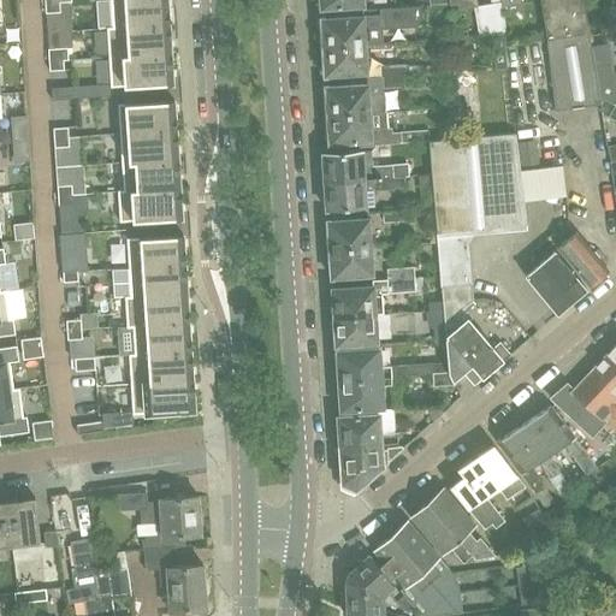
[(110,0),(112,27),(112,28),(167,24),(166,0),(110,0)]
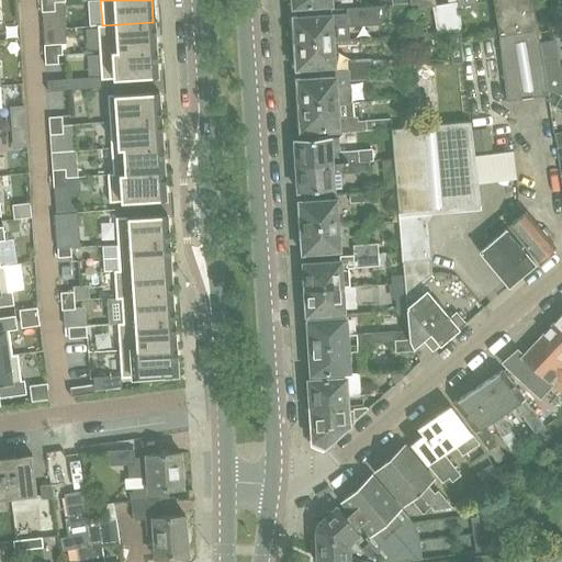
[(409,0),(411,4),(417,4),(418,9),(436,7),(435,0),(409,0)]
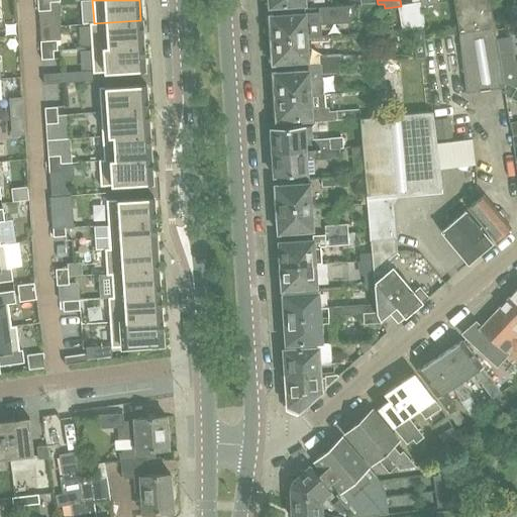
[(489,0),(452,0),(457,33),(494,29),(489,0)]
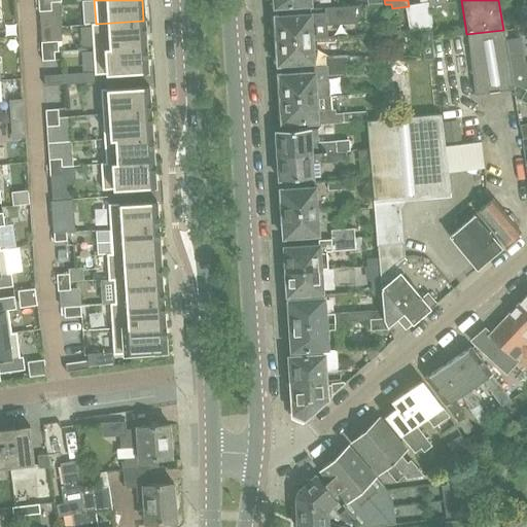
[(50,2),(38,3),(39,11),(51,10),(50,2)]
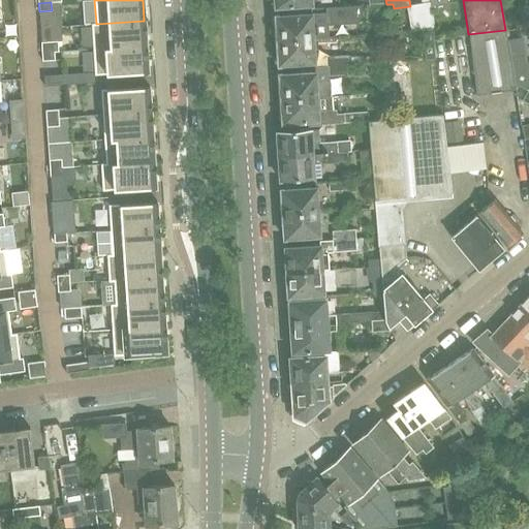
[(432,7),(431,3),(407,6),(411,30),(435,26),(434,23),(432,7)]
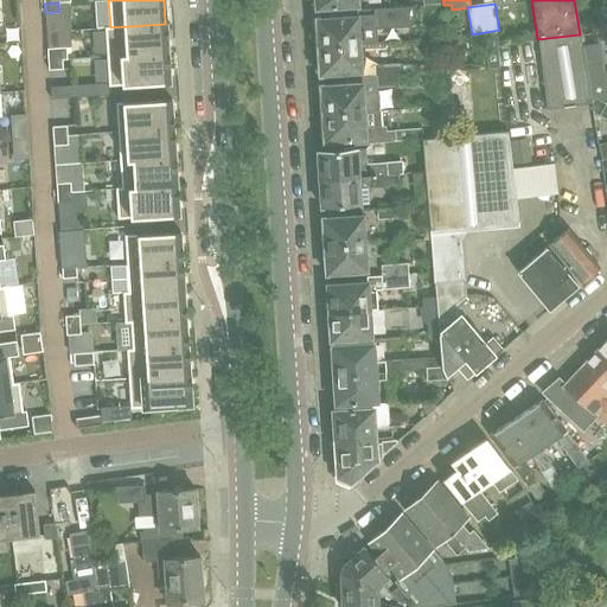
[(317,32),(314,34),(314,42),(318,43),(318,46),(359,44),(377,43),(376,30),(410,27),(415,17),(414,6),(374,8),(375,14),(358,16),(330,17),(315,18),(317,20),(317,29),(317,32)]
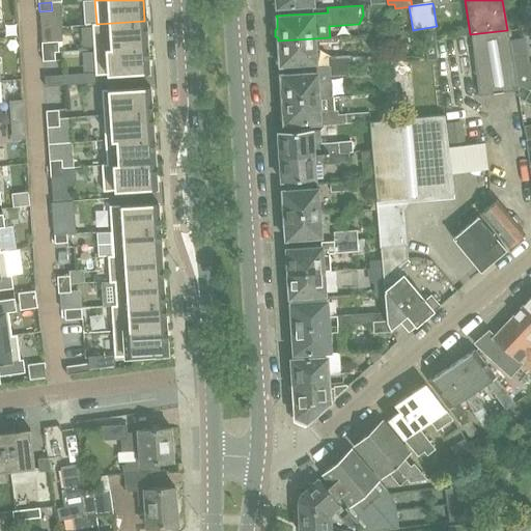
[(146,46),(146,45),(144,21),(96,24),(96,23),(91,24),(93,49),(146,46)]
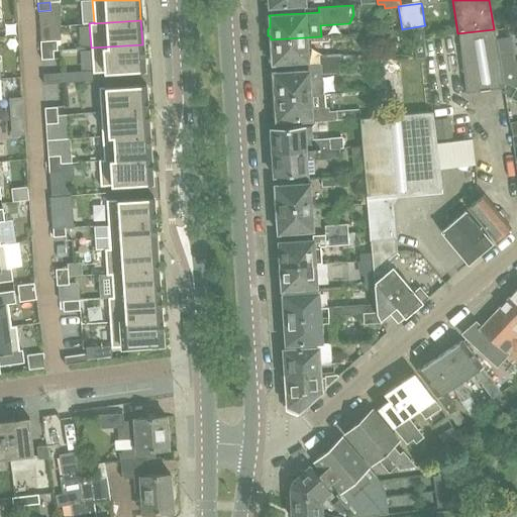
[(503,82),(494,29),(457,33),(466,94),(504,90),(503,82)]
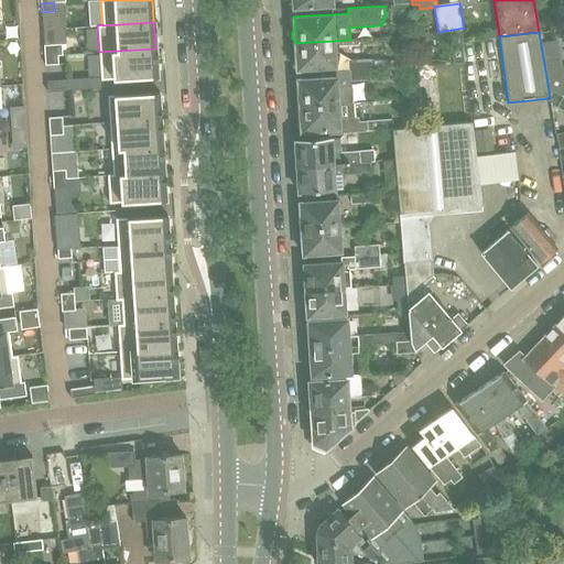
[(295,46),(293,49),(293,54),(296,56),(296,60),(296,67),(296,69),(310,68),(336,67),(334,41),(295,43),(295,46)]
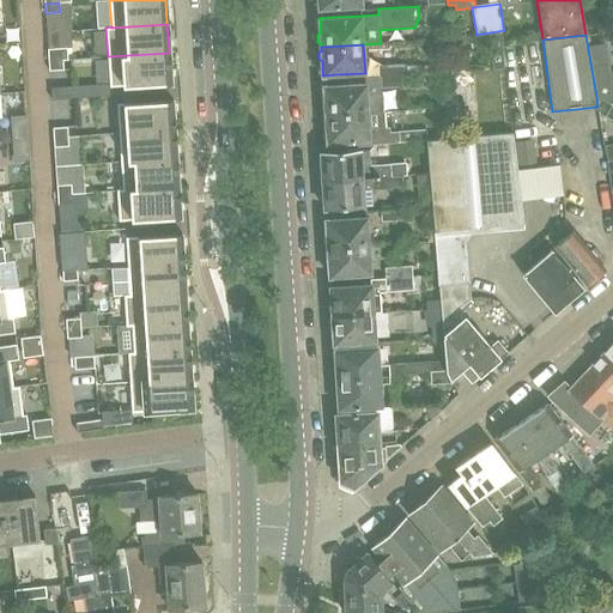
[(605,44),(588,47),(596,97),(612,105),(612,73),(610,72),(605,44)]
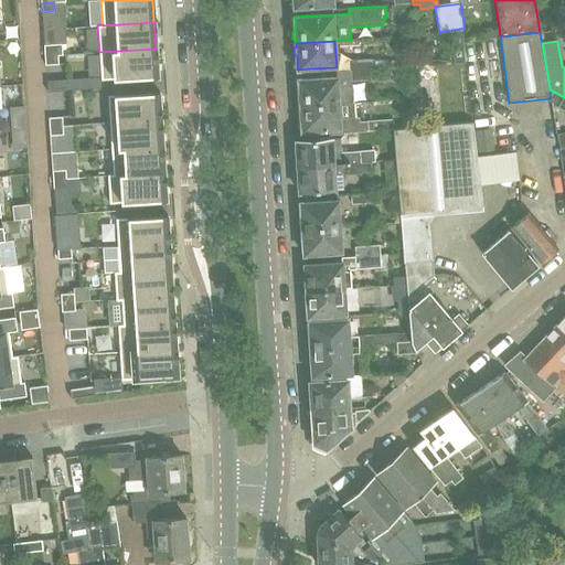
[(62,44),(44,45),(44,56),(57,55),(62,55),(62,44)]
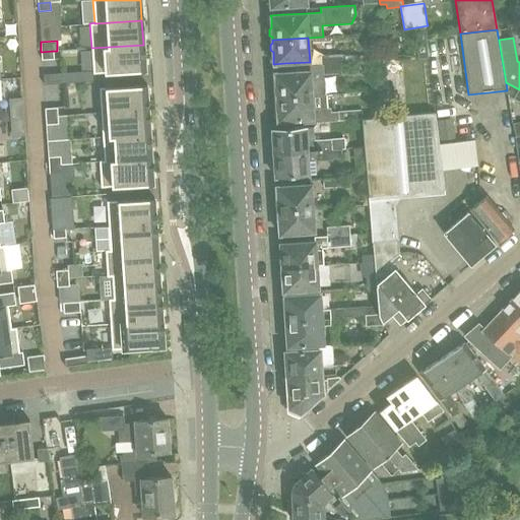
[(145,68),(144,68),(143,46),(143,45),(91,48),(93,73),(143,70),(145,70),(145,68)]
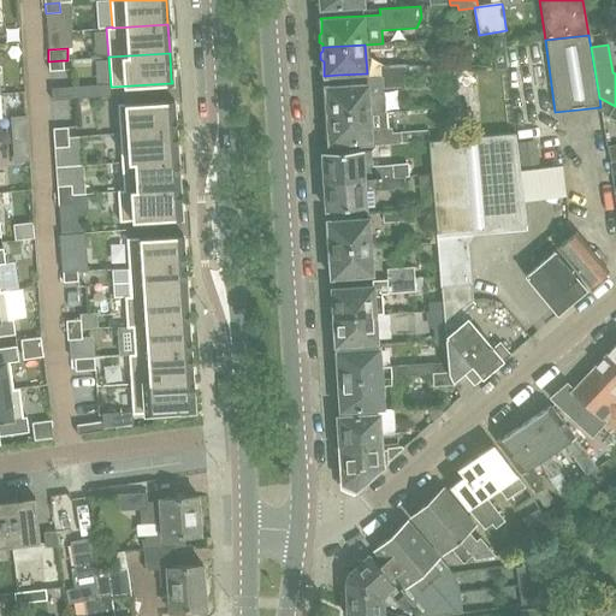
[(63,60),(48,61),(49,71),(64,70),(63,60)]
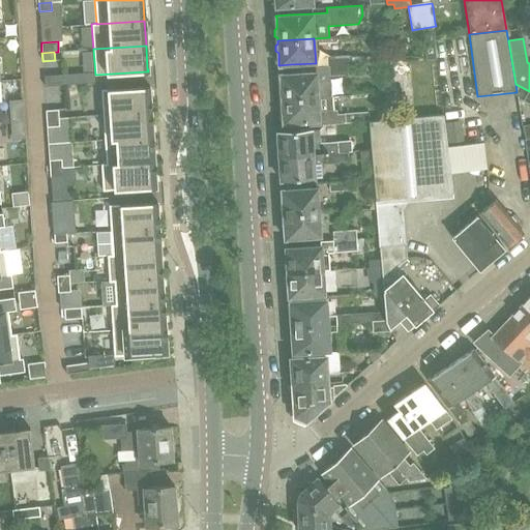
[(351,55),(327,56),(328,64),(344,64),(352,63),(351,55)]
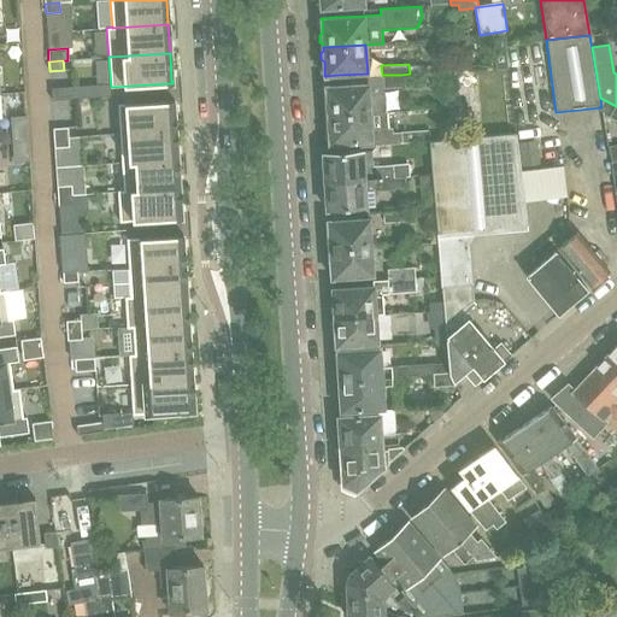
[(327,101),(324,104),(324,110),(328,112),(328,116),(370,115),(385,113),(383,94),(383,88),(401,87),(400,75),(382,75),(382,77),(368,77),(368,84),(345,86),(325,87),(325,89),(327,98),(327,101)]
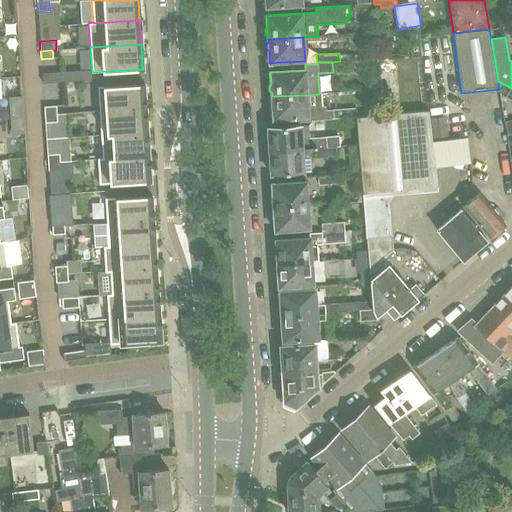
[(511,88),(509,87),(498,81),(499,89),(503,97),(511,101),(511,88)]
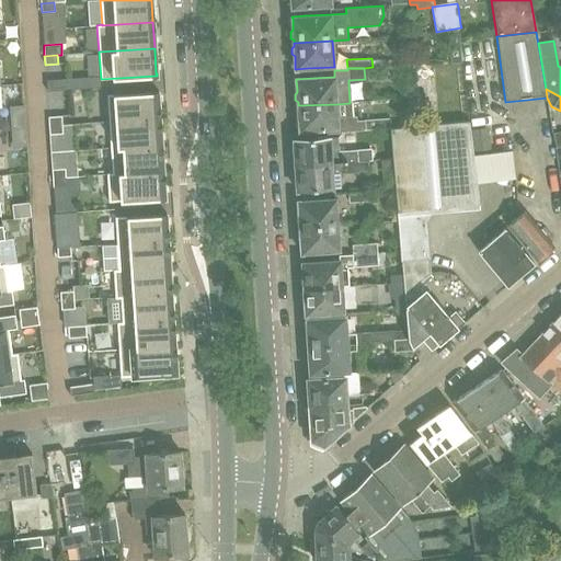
[(158,93),(158,90),(156,91),(106,94),(109,122),(159,118),(158,93)]
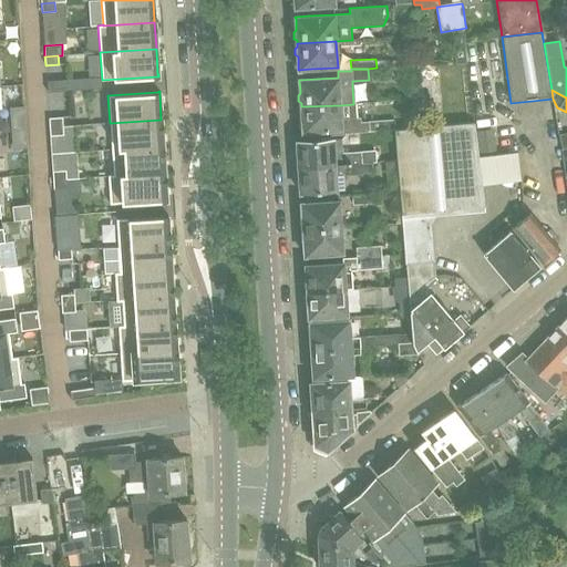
[(299,111),(299,117),(302,120),(302,122),(302,130),(302,132),(316,131),(326,131),(326,135),(393,132),(392,120),(361,122),(360,117),(354,117),(353,104),(340,105),(301,106),(301,109),(299,111)]
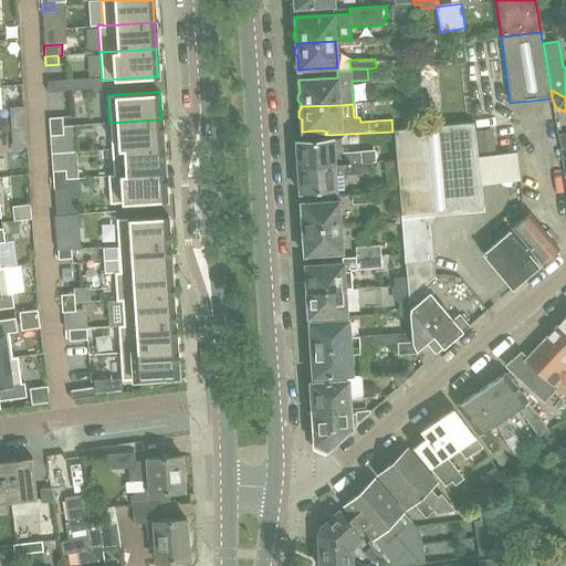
[(49,117),(50,126),(63,126),(62,117),(49,117)]
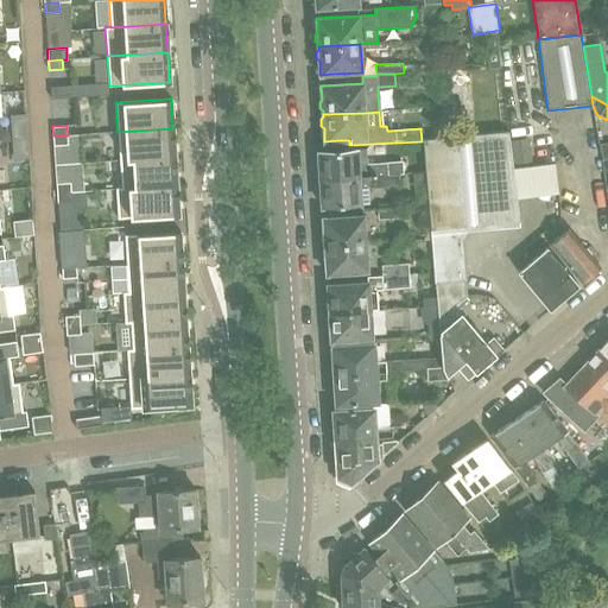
[(175,157),(175,156),(172,128),(118,132),(120,160),(175,157)]
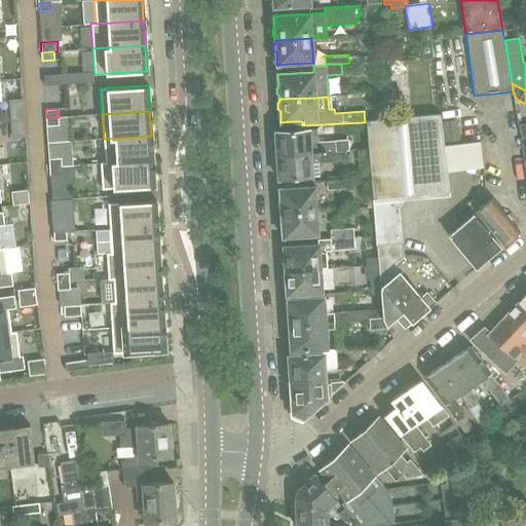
[(366,120),(373,200),(399,198),(450,193),(441,114),(366,120)]
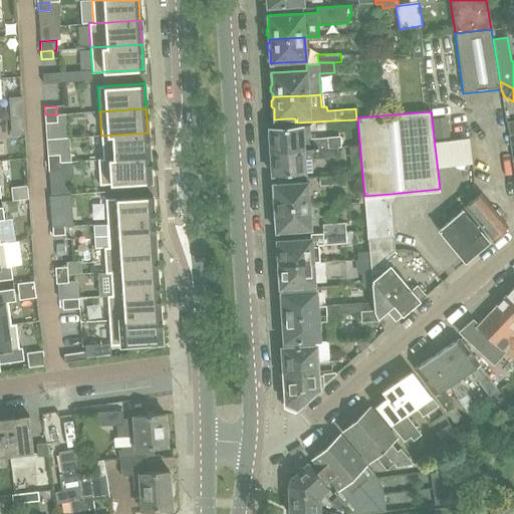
[(57,122),(57,114),(45,114),(45,123),(57,122)]
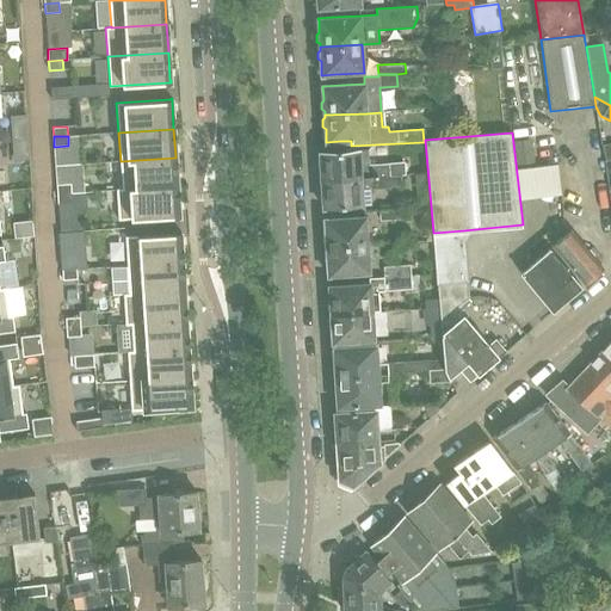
[(532,139),(513,141),(516,165),(535,162),(532,139)]
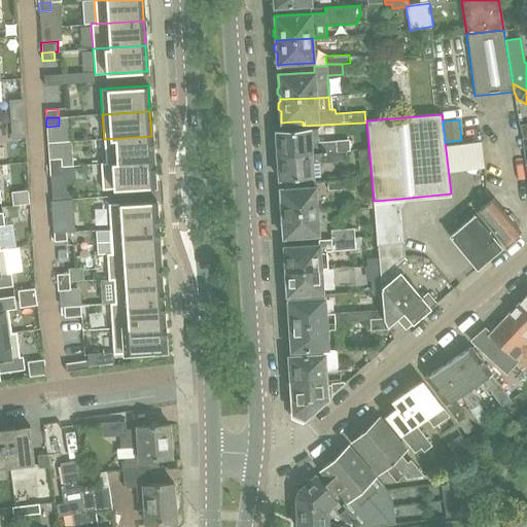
[(336,151),(347,150),(350,150),(349,140),(317,142),(317,129),(297,130),(276,132),(276,136),(274,138),(275,144),(277,146),(277,155),(336,151)]
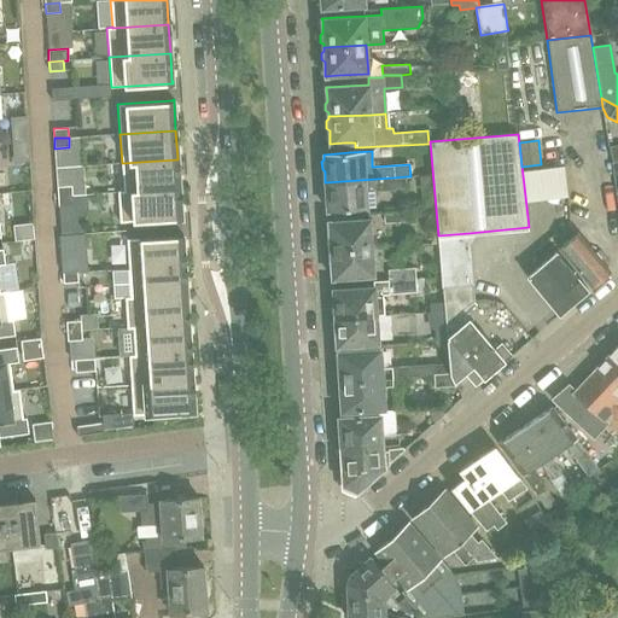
[(180,188),(180,187),(179,187),(178,161),(178,159),(122,163),(123,191),(123,192),(180,188)]
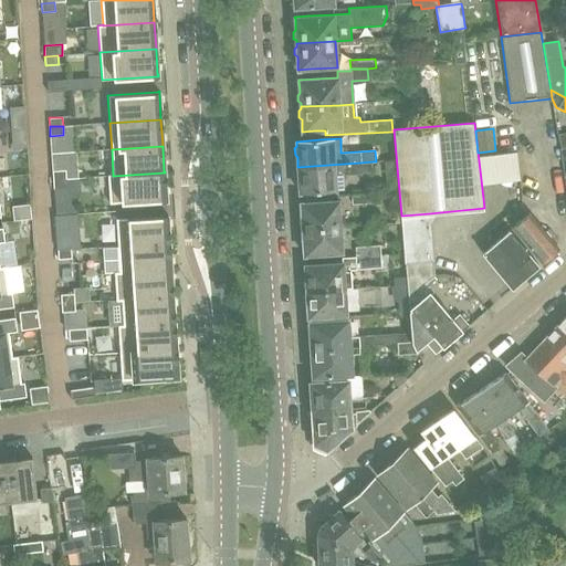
[(343,175),(362,174),(373,174),(373,161),(360,163),(297,167),(299,177),(296,179),(297,186),(300,188),(300,192),(344,190),(343,175)]
